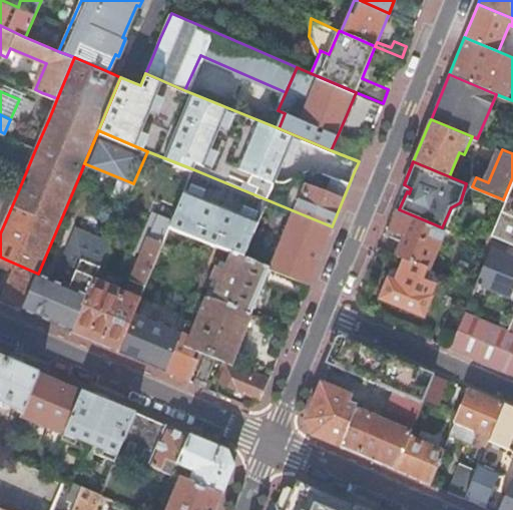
[(244,257),(269,200),(193,169),(171,222),(169,226),(216,244),(233,251),(244,257)]
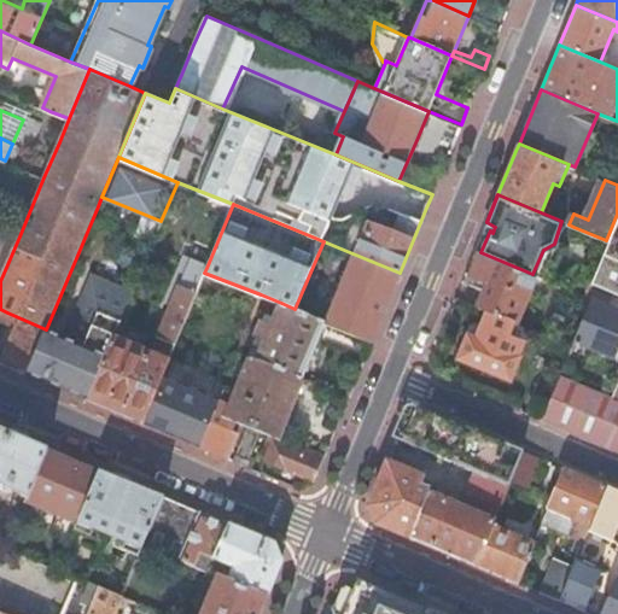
[(617,212),(617,214),(606,240),(589,280),(598,284),(612,290),(617,292),(617,212)]
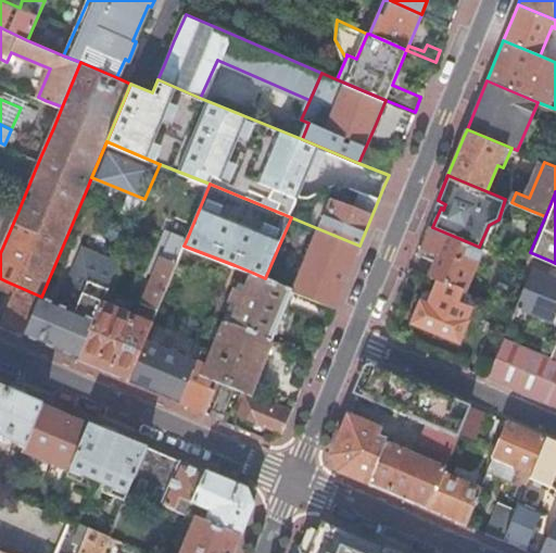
[(445,204),(438,200),(434,208),(440,210),(441,208),(443,210),(444,206),(445,204)]
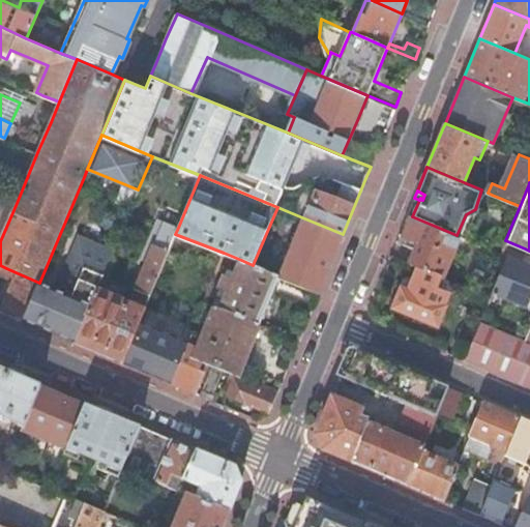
[(0,241),(17,203),(0,195),(0,241)]
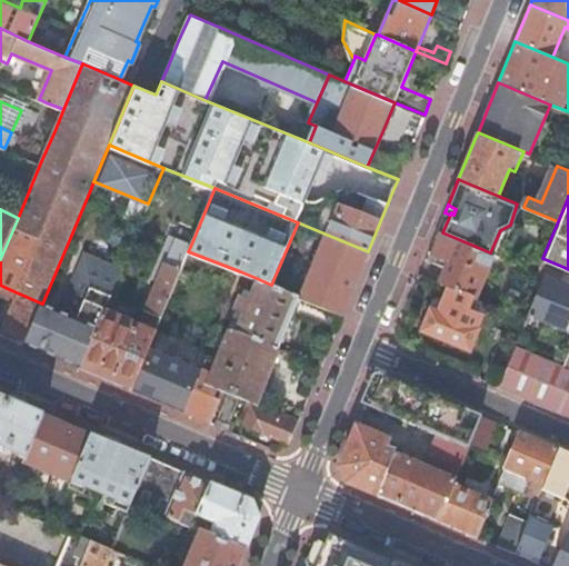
[(473,296),(476,297),(493,255),(490,252),(442,232),(435,252),(449,258),(448,262),(440,281),(450,286),(473,296)]
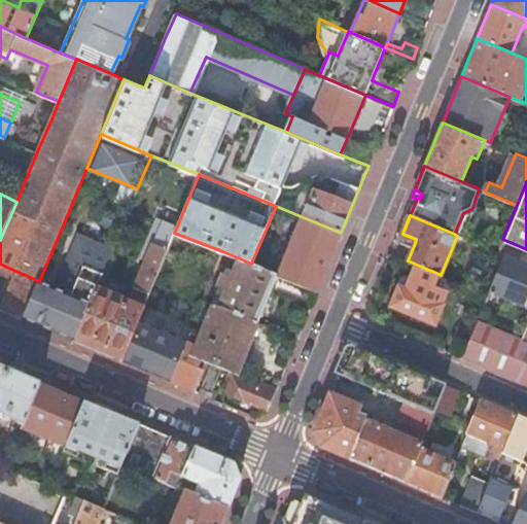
[(327,265),(341,233),(301,216),(277,273),(317,289),(327,265)]
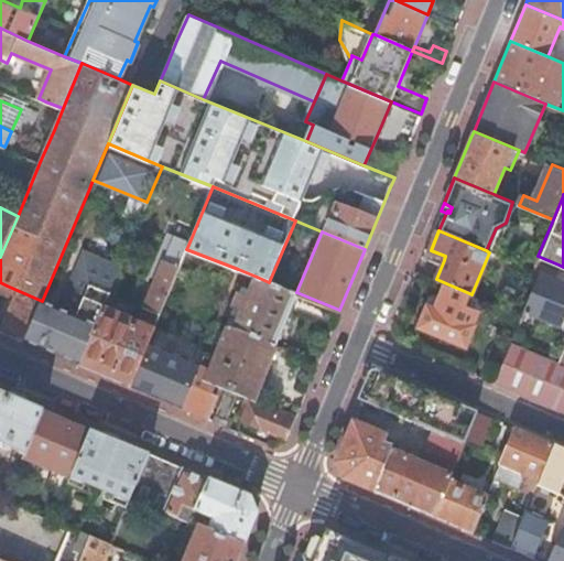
[(140,319),(155,324),(186,249),(188,245),(166,236),(150,273),(158,278),(140,319)]
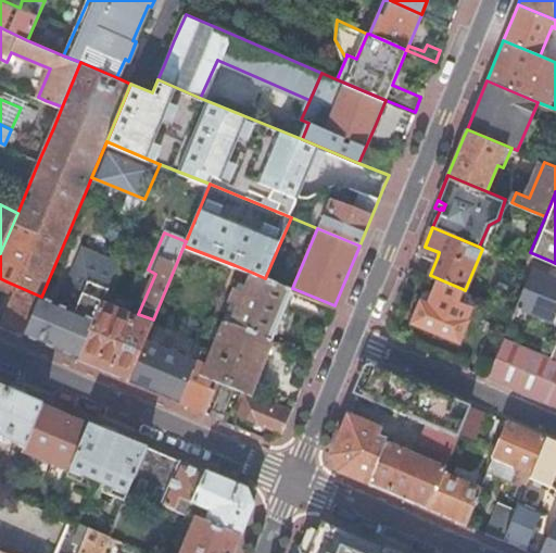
[(57,303),(95,318),(103,299),(119,260),(81,244),(57,303)]
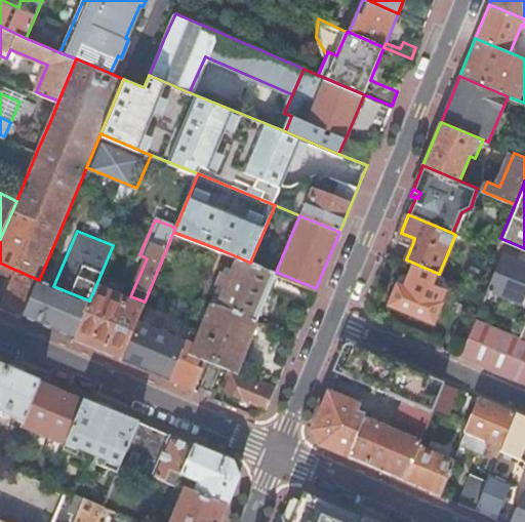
[(503,252),(508,241),(500,238),(495,250),(503,252)]
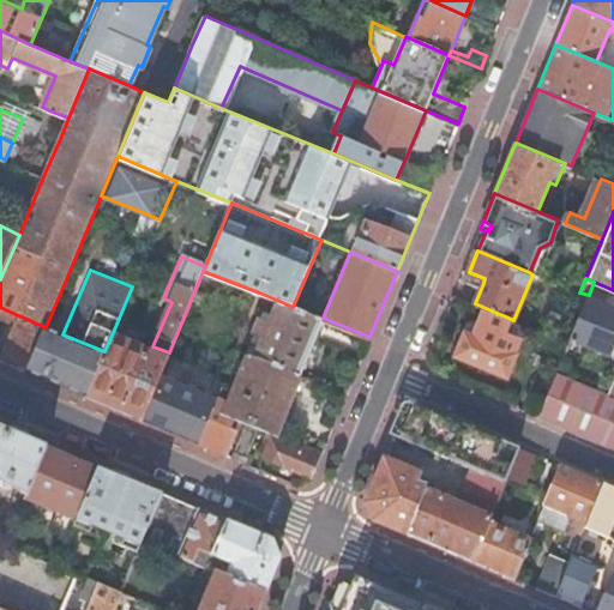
[(613,307),(602,302),(608,288),(594,282),(589,295),(571,337),(613,354),(613,350),(613,376),(607,394),(555,373),(539,415),(600,441),(613,446),(613,307)]
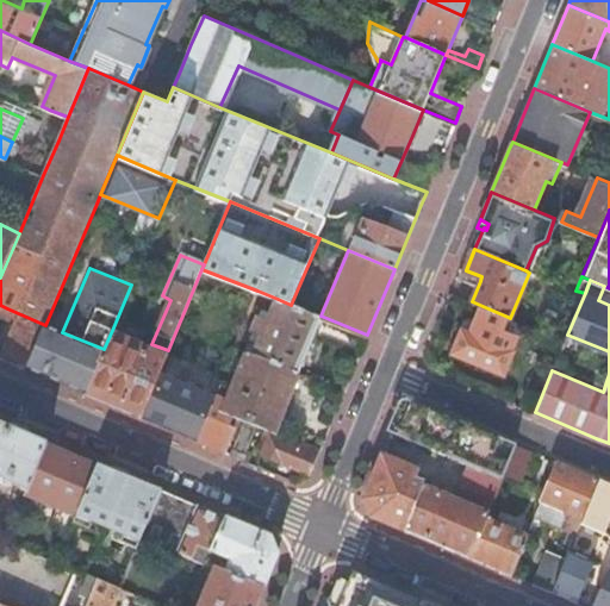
[(310,343),(315,331),(321,316),(291,305),(278,299),(269,319),(260,316),(253,331),(254,331),(263,335),(255,355),(298,373),(310,343)]
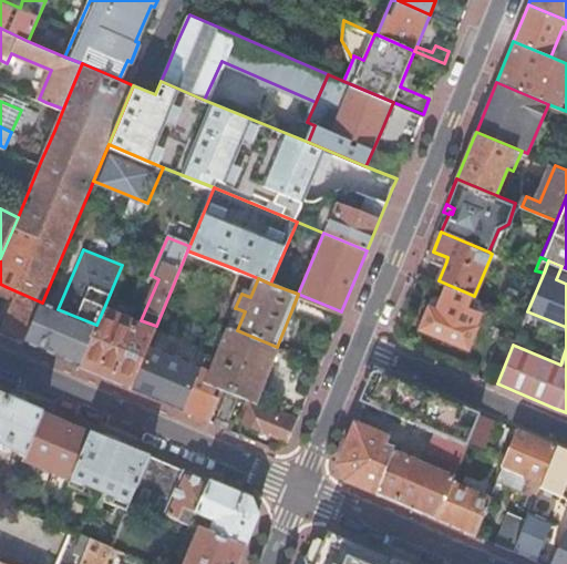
[(465,310),(472,295),(449,285),(437,309),(430,306),(421,327),(449,338),(468,347),(478,326),(475,325),(480,316),(465,310)]
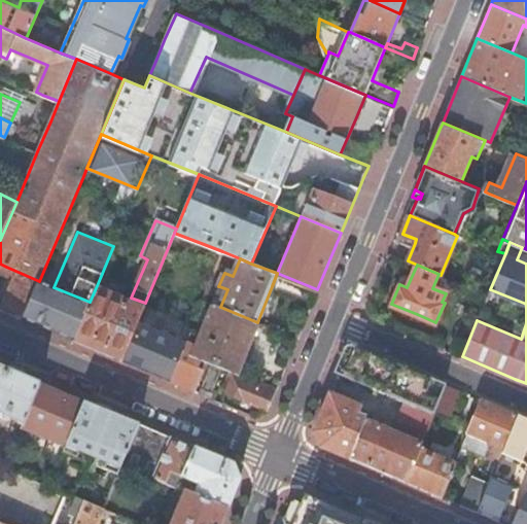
[(277,273),(272,286),(312,303),(317,289),(277,273)]
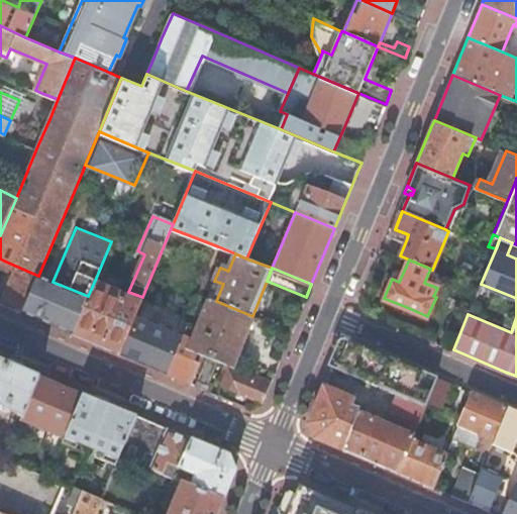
[(0,302),(23,312),(37,278),(15,269),(3,296),(0,295),(0,302)]
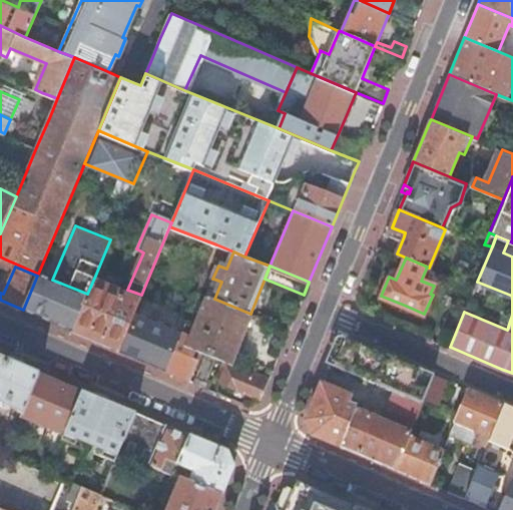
[(87,294),(52,280),(38,274),(37,276),(23,310),(28,312),(72,331),(87,294)]
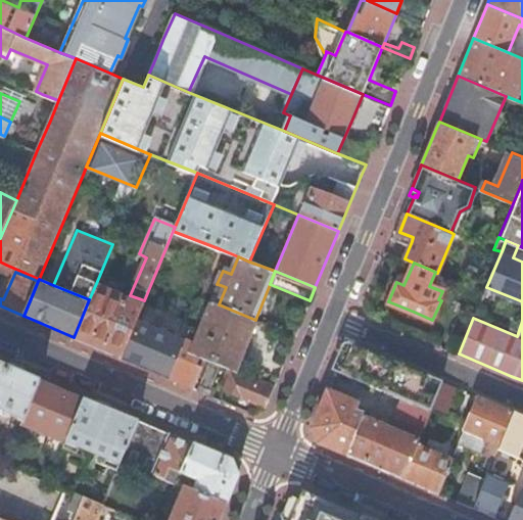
[(144,300),(130,295),(97,281),(89,299),(74,337),(111,353),(121,357),(137,317),(144,300)]
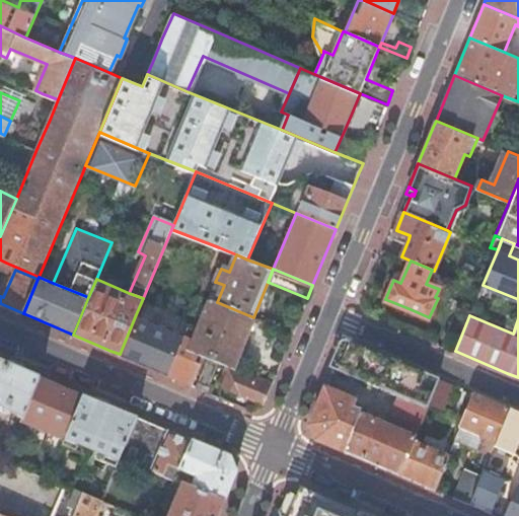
[(209,299),(217,302),(224,285),(216,282),(209,299)]
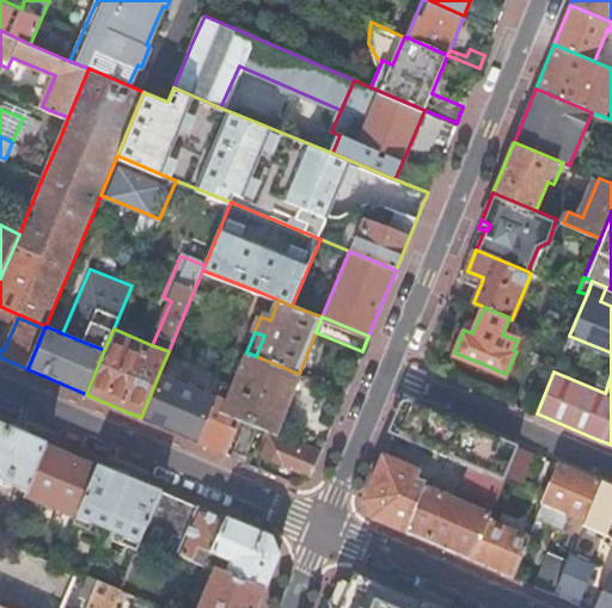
[(246,352),(236,348),(221,380),(237,386),(227,409),(237,412),(237,415),(246,418),(275,430),(291,391),(295,380),(300,382),(304,375),(299,374),(256,356),(246,352)]
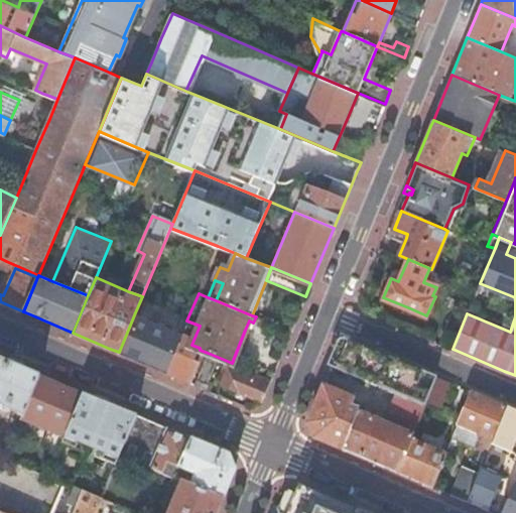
[(182,333),(135,312),(119,352),(158,368),(165,371),(182,333)]
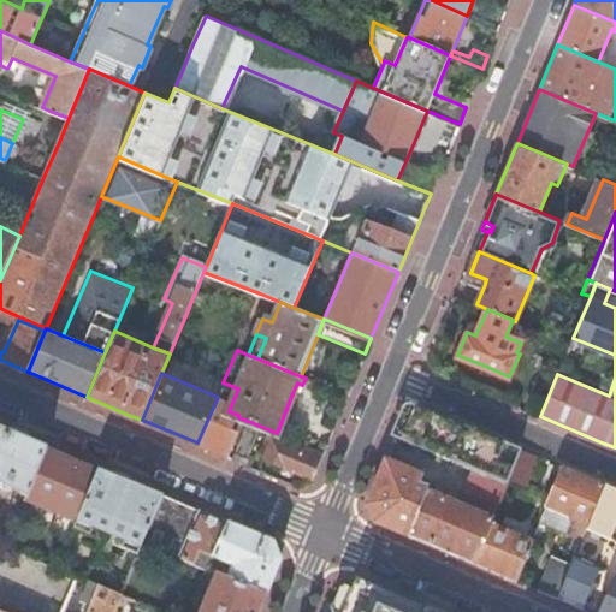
[(238,388),(223,382),(218,397),(197,443),(220,452),(227,456),(237,429),(234,427),(238,417),(238,415),(229,411),(238,388)]
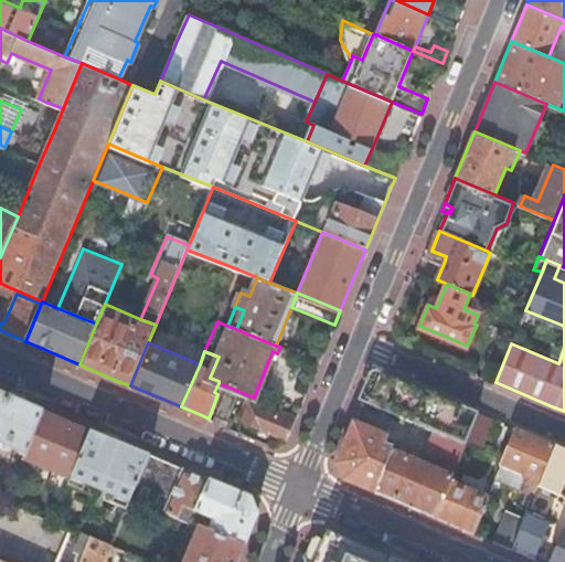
[(425,460),(394,447),(376,490),(417,507),(435,515),(449,478),(464,443),(477,411),(385,371),(374,374),(363,400),(438,431),(425,460)]
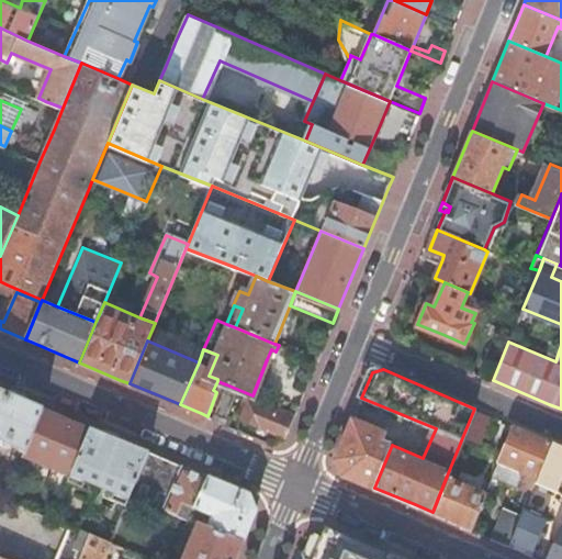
[(0,440),(25,451),(44,406),(4,390),(0,388),(0,440)]
